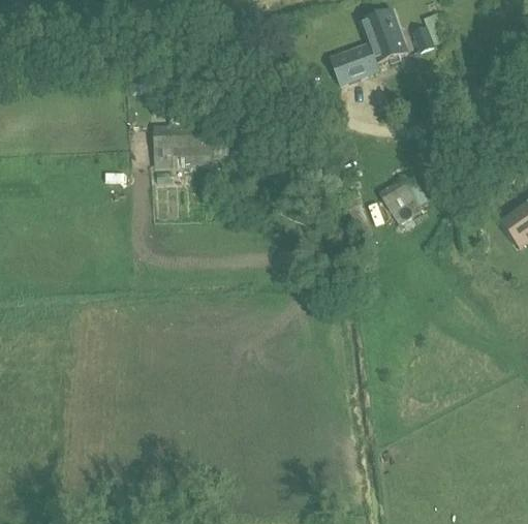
[(339,83),(377,68),(375,61),(407,49),(392,7),(359,20),(367,41),(329,56),(339,83)]
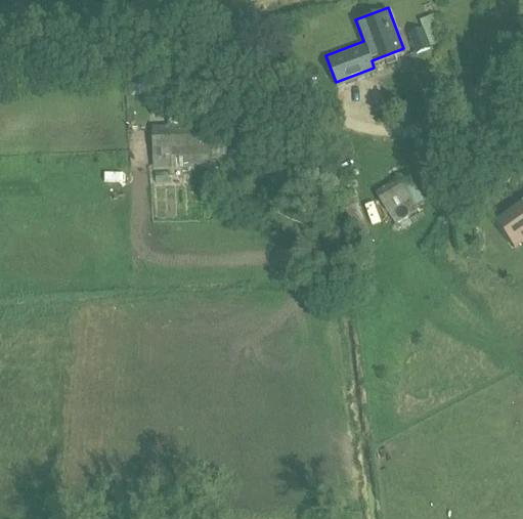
[(431,44),(424,26),(408,31),(416,50),(431,44)]
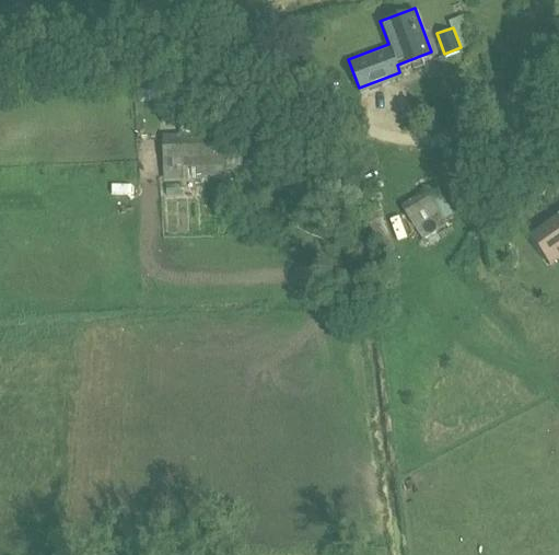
[(239,130),(162,131),(163,174),(183,174),(183,162),(190,162),(190,174),(225,174),(225,161),(240,161),(239,130)]
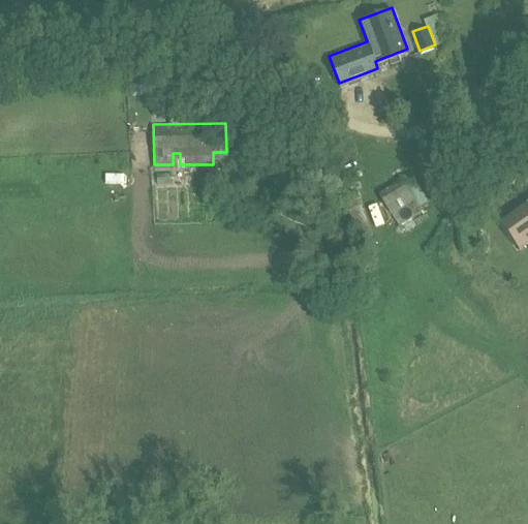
[(391,212),(413,196),(402,179),(378,192),(391,212)]
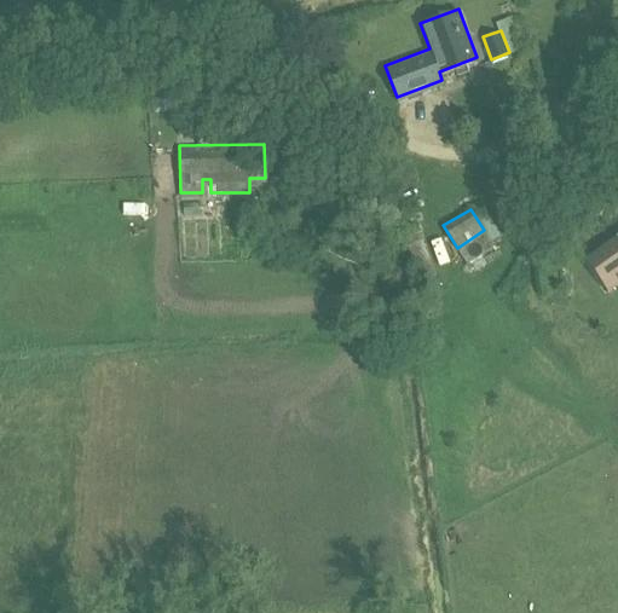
[(416,269),(433,260),(429,253),(421,221),(406,225),(403,238),(403,240),(416,269)]
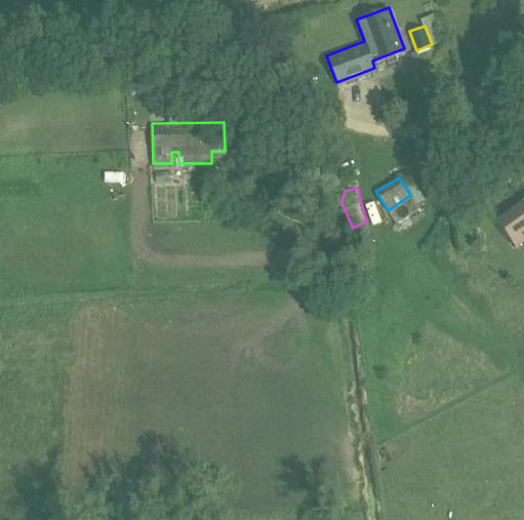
[(496,220),(502,215),(520,239),(514,243),(515,245),(523,238),(523,197),(495,218),(496,220)]
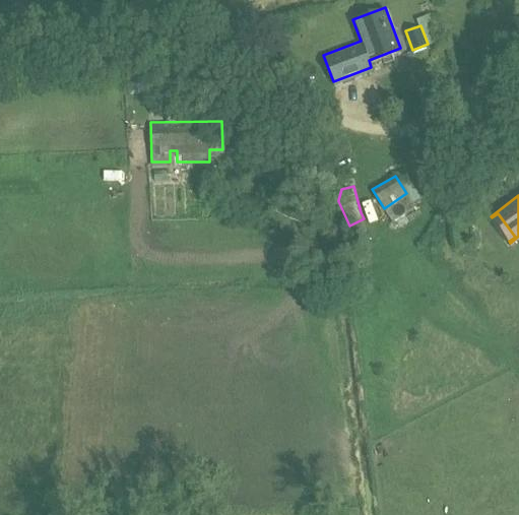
[(392,234),(402,229),(395,215),(385,220),(392,234)]
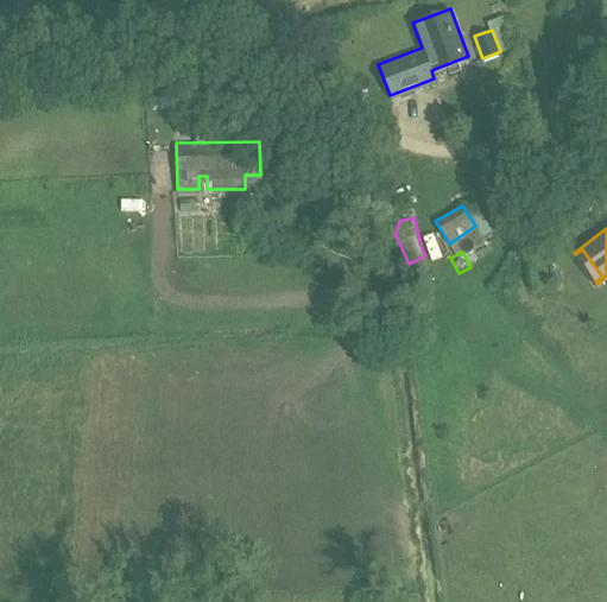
[(430,266),(425,255),(409,264),(413,274),(430,266)]
